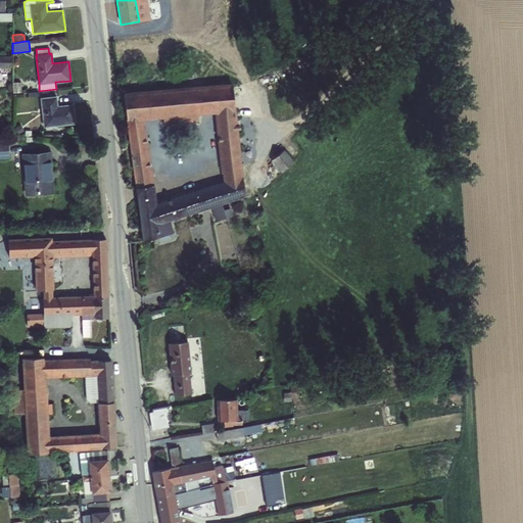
[(0,55),(0,67),(12,67),(11,56),(0,55)]
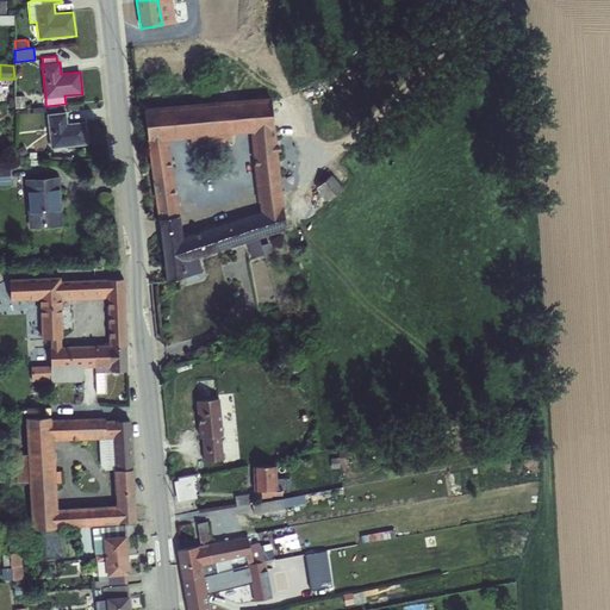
[(24,97),(14,97),(14,109),(25,109),(24,97)]
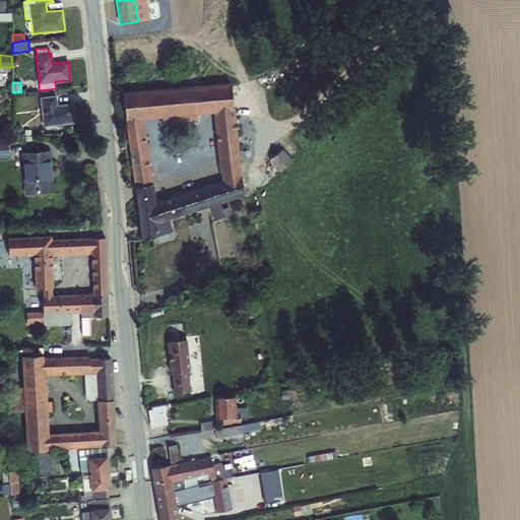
[(222,182),(241,176),(242,176),(231,83),(123,92),(126,119),(125,119),(134,187),(153,184),(143,119),(161,118),(163,124),(197,121),(196,114),(213,113),(219,172),(220,172),(222,182)]
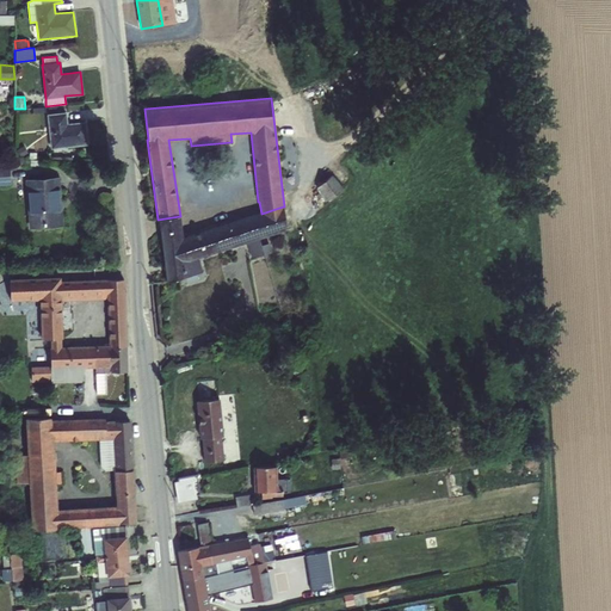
[(66,112),(47,115),(50,149),(87,144),(85,122),(67,124),(66,112)]
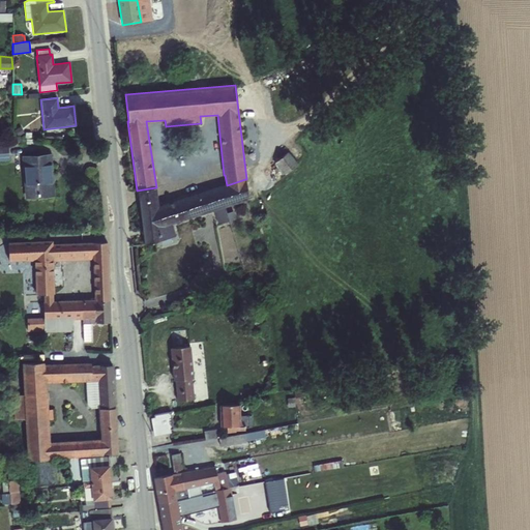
[(20,126),(13,130),(18,137),(24,133),(20,126)]
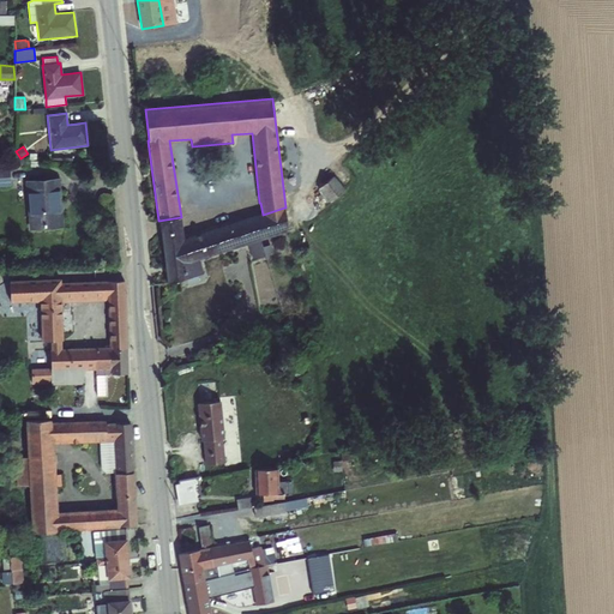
[(19,160),(19,166),(22,166),(22,170),(29,172),(30,166),(38,167),(40,161),(36,160),(36,154),(29,152),(29,161),(19,160)]
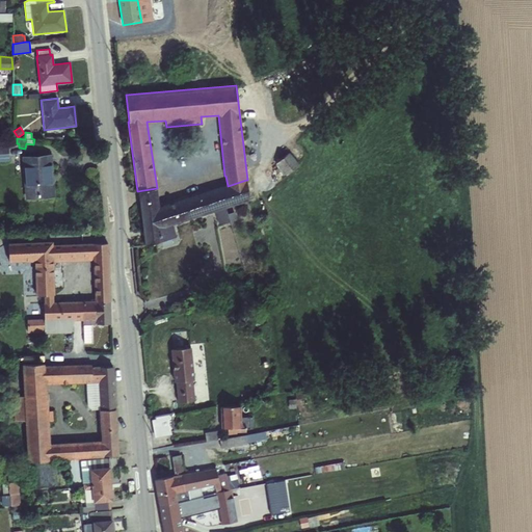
[(0,160),(9,160),(7,145),(5,145),(5,139),(0,139),(0,160)]
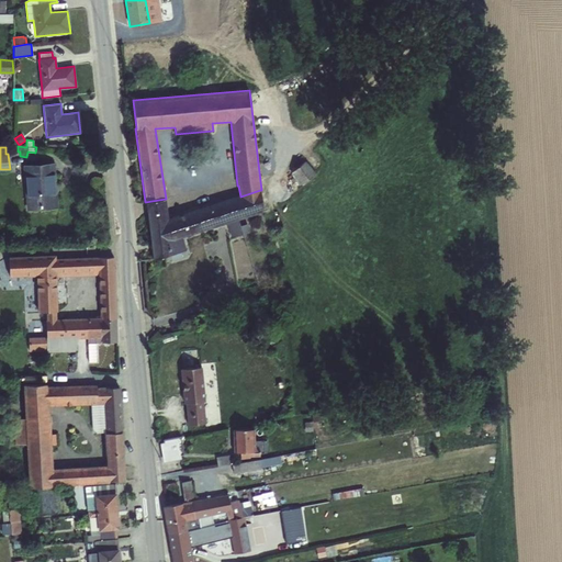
[(305,160),(290,173),(301,186),(315,173),(305,160)]
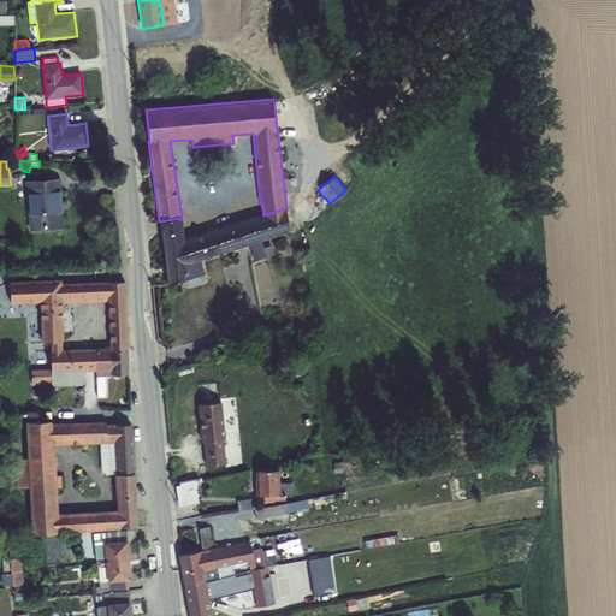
[(59,178),(25,182),(29,231),(64,229),(59,178)]
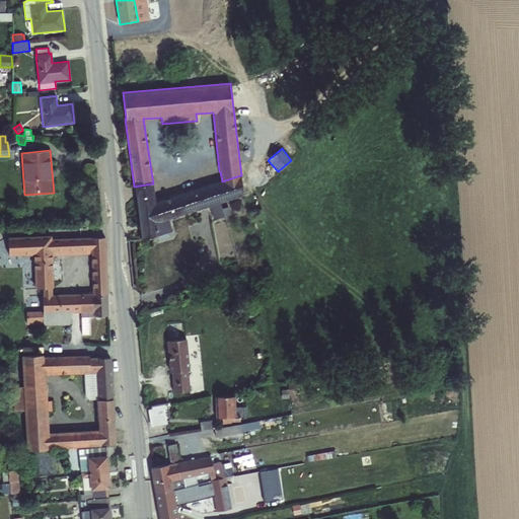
[(153,183),(134,187),(141,240),(171,231),(168,219),(209,207),(213,219),(224,216),(219,203),(242,196),(240,175),(222,181),(155,202),(153,183)]
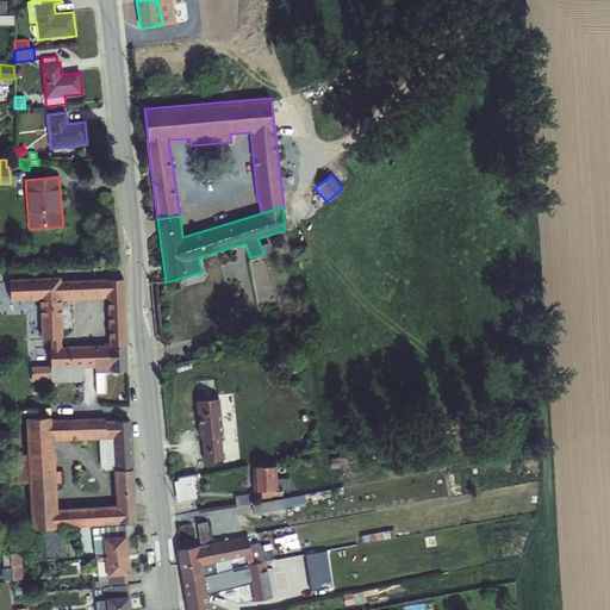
[(106,279),(63,280),(61,277),(11,279),(12,300),(35,299),(36,367),(50,367),(50,383),(81,381),(81,377),(83,368),(94,367),(95,393),(105,393),(104,373),(110,372),(128,372),(124,279),(106,280),(106,279)]
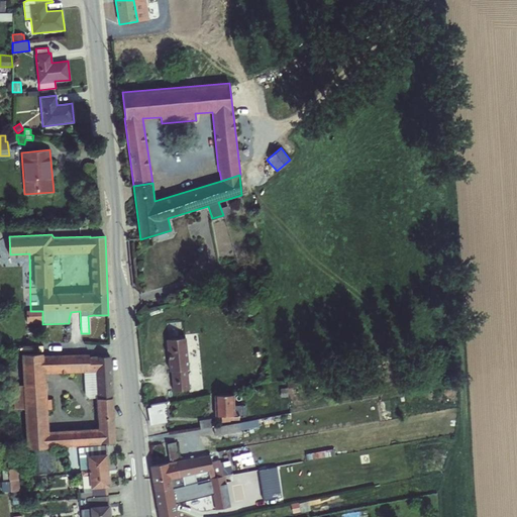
[(186,337),(166,339),(169,372),(171,371),(173,391),(189,390),(187,370),(189,370),(186,337)]
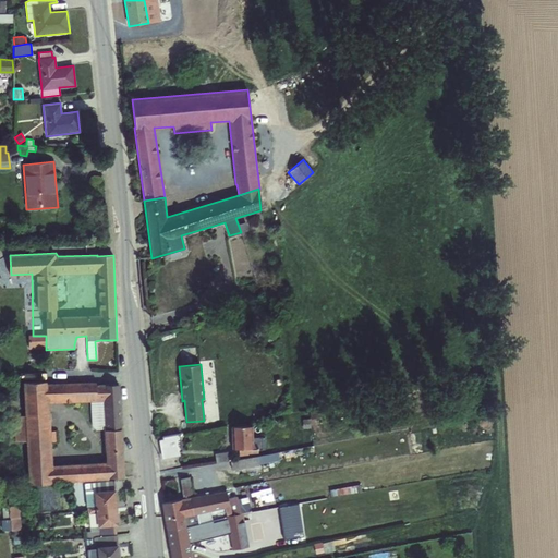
[(23,383),(25,415),(13,416),(15,443),(26,443),(28,485),(108,480),(108,478),(124,477),(119,385),(96,385),(96,381),(47,384),(46,381),(23,383)]
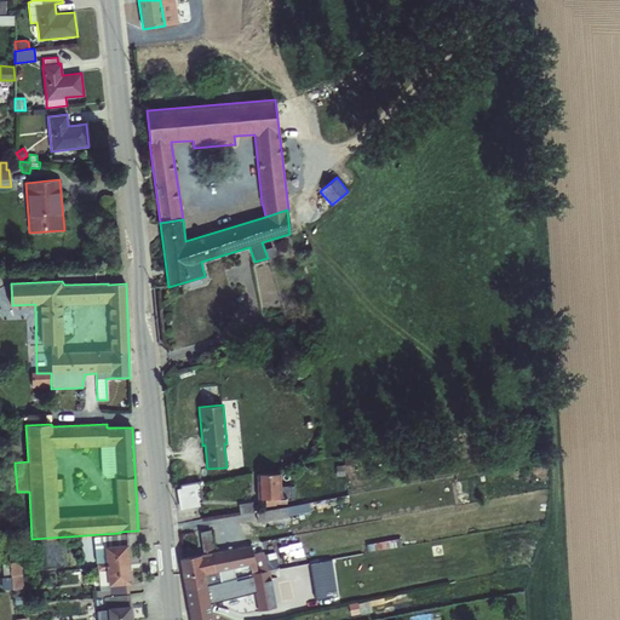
[(355,454),(344,457),(345,466),(357,463),(355,454)]
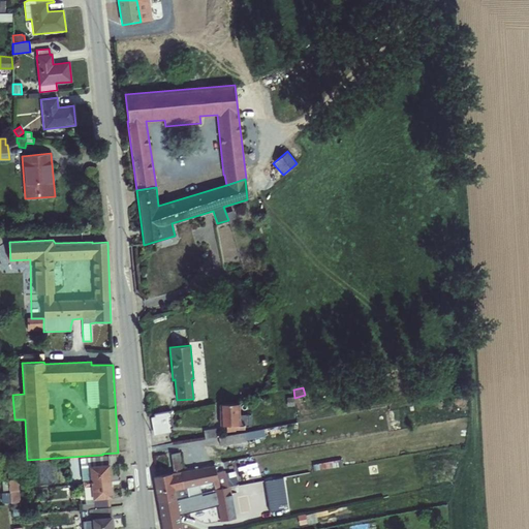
[(240,404),(219,404),(219,426),(226,426),(226,432),(236,432),(236,431),(245,430),(245,427),(251,427),(250,415),(248,415),(248,414),(240,414),(240,404)]
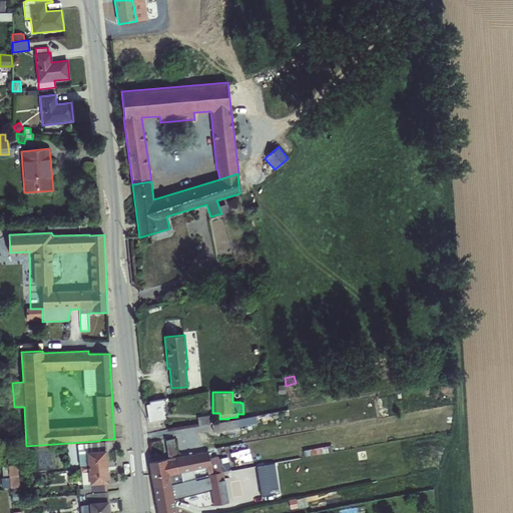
[(149,404),(145,405),(149,422),(165,419),(164,416),(168,415),(165,399),(148,402),(149,404)]
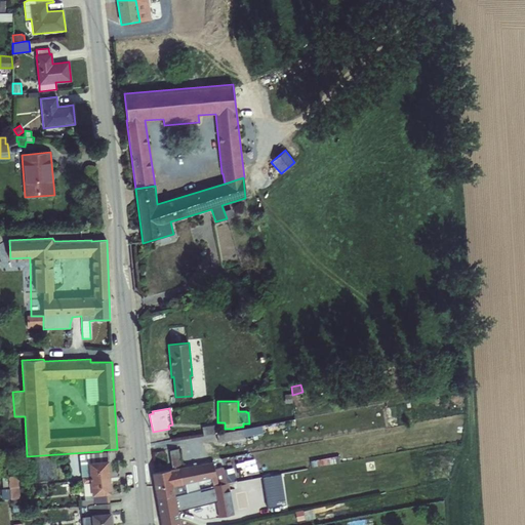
[(203,436),(216,434),(214,425),(201,427),(203,436)]
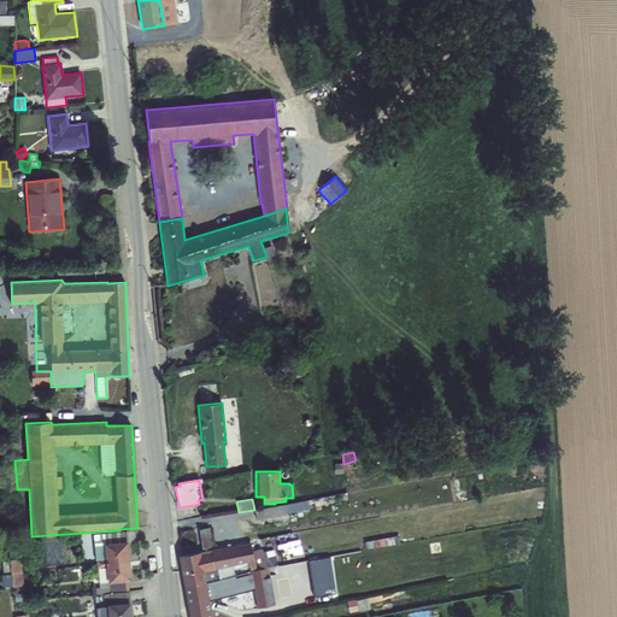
[(285,504),(254,510),(257,521),(287,515),(285,504)]
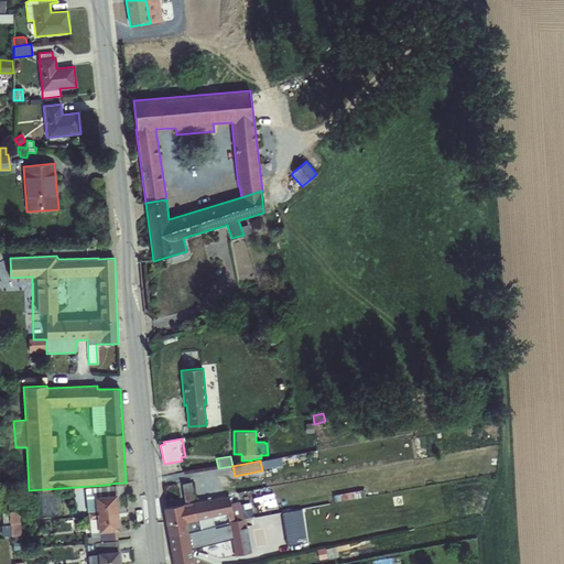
[(191,483),(182,484),(184,502),(194,500),(191,483)]
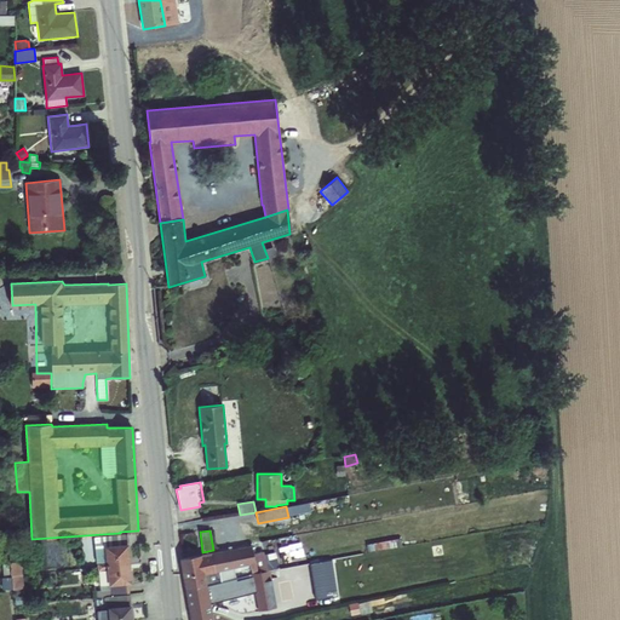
[(104,547),(96,549),(97,567),(107,567),(130,563),(127,544),(128,544),(127,533),(104,537),(105,546),(104,546),(104,547)]
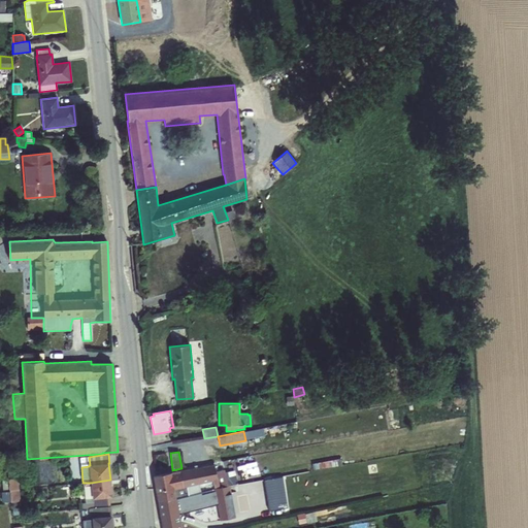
[(340,459),(311,464),(312,470),(342,465),(340,459)]
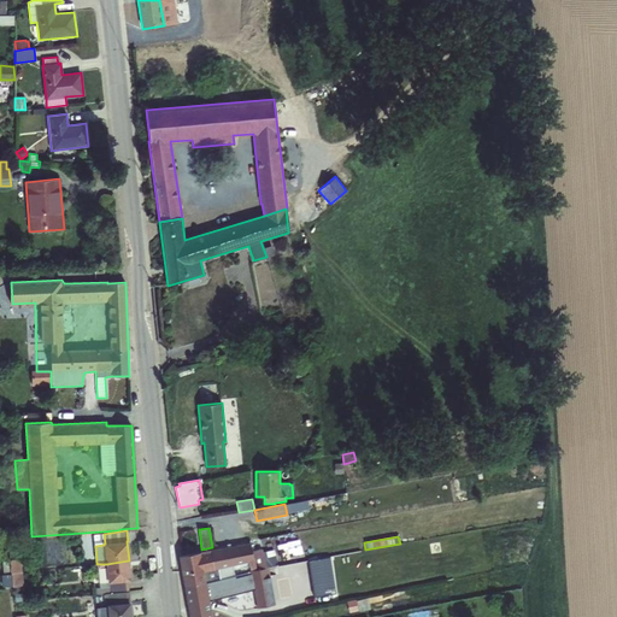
[(210,551),(213,570),(254,560),(252,551),(250,544),(210,551)]
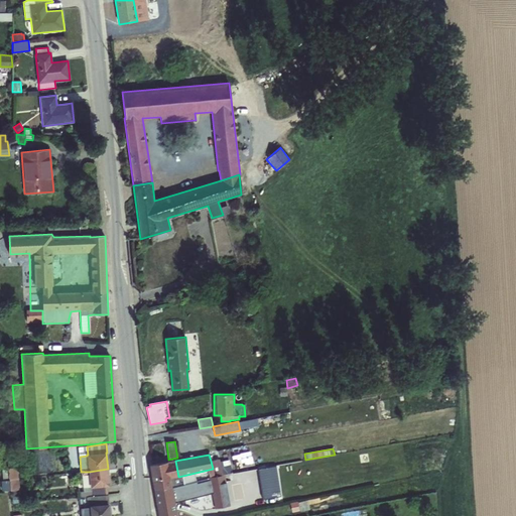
[(170,479),(171,487),(209,478),(212,476),(224,475),(227,475),(224,465),(222,459),(211,461),(213,469),(178,477),(170,479)]
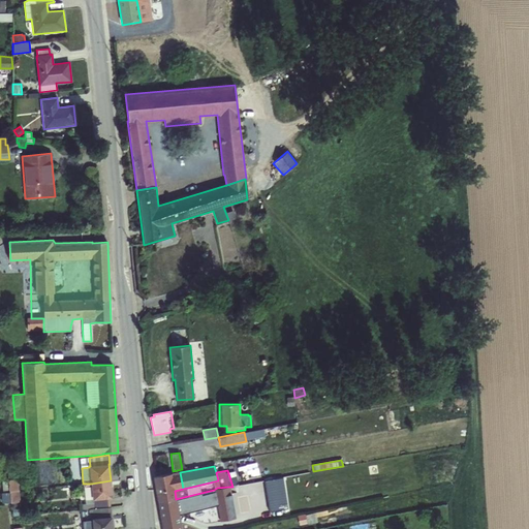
[(183,489),(180,472),(153,476),(157,503),(176,499),(175,491),(183,489)]
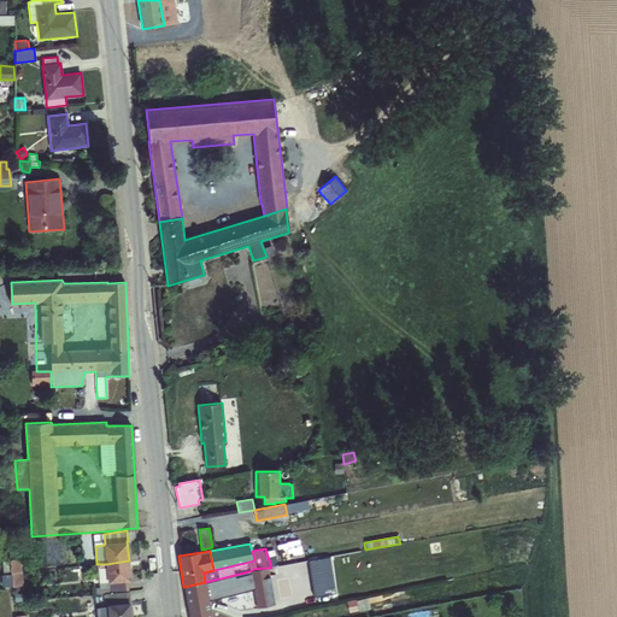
[(268,556),(271,568),(276,566),(283,564),(282,558),(275,559),(274,554),(268,556)]
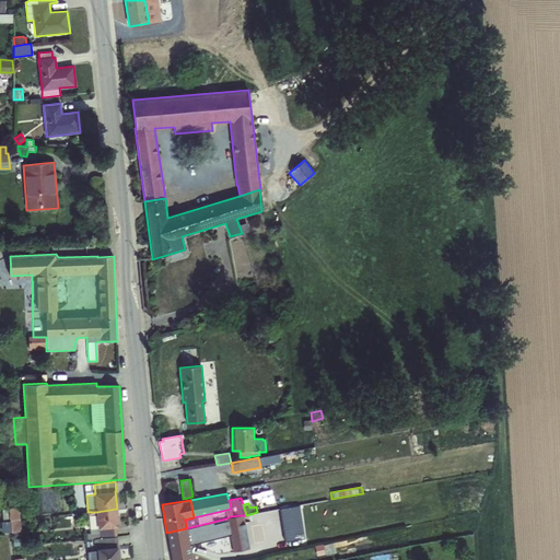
[(10,521),(20,520),(19,508),(1,509),(3,522),(10,522),(10,521)]
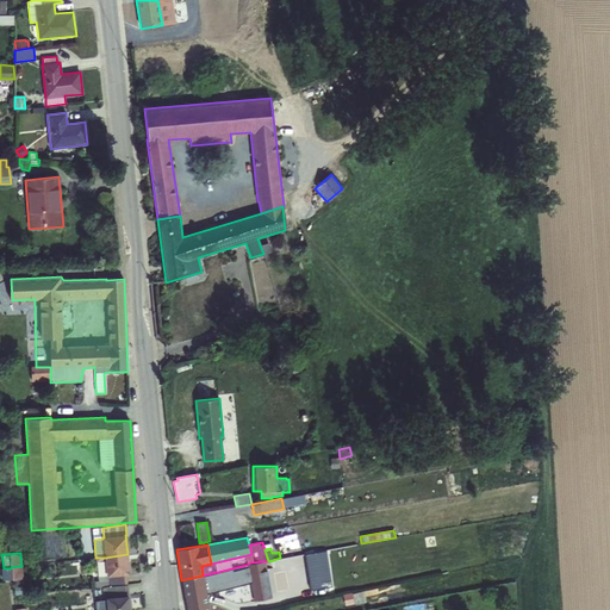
[(99,582),(94,582),(95,587),(101,587),(128,585),(126,574),(130,574),(128,554),(105,558),(95,558),(99,582)]
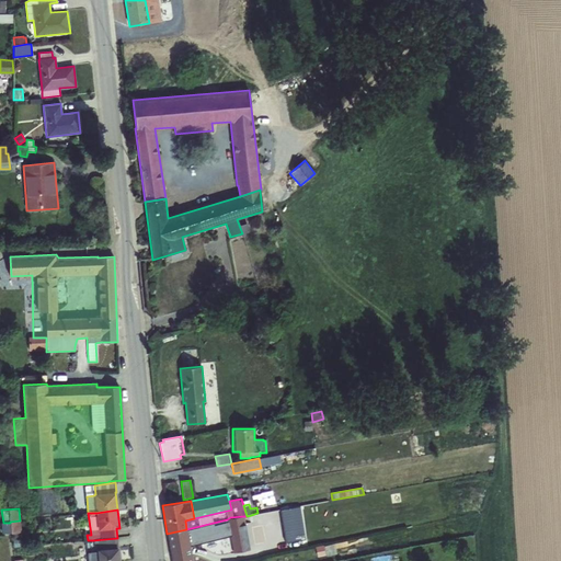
[(250,549),(243,516),(230,517),(227,519),(233,552),(250,549)]
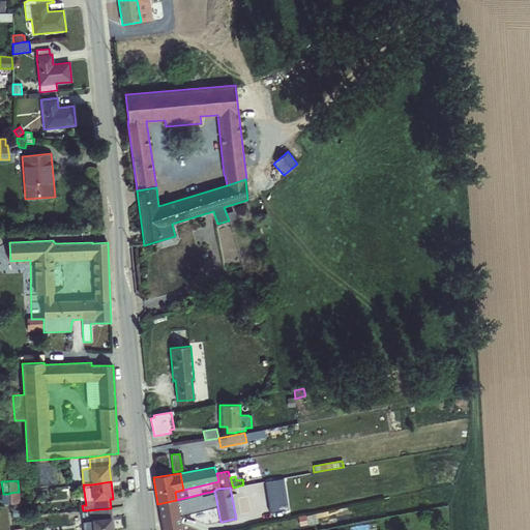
[(9,494),(3,494),(1,494),(2,504),(10,503),(10,508),(20,507),(20,503),(19,492),(9,493),(9,494)]
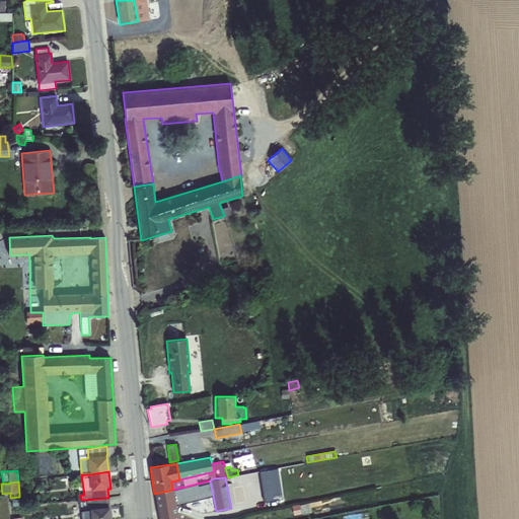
[(177,518),(172,490),(154,494),(158,518),(177,518)]
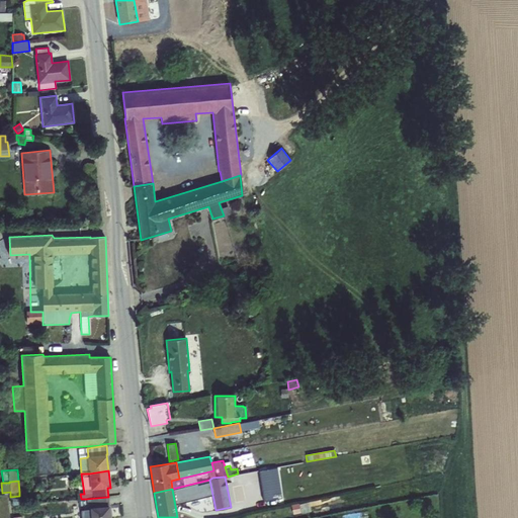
[(85,510),(83,512),(84,517),(110,517),(109,506),(108,497),(86,499),(87,510),(85,510)]
